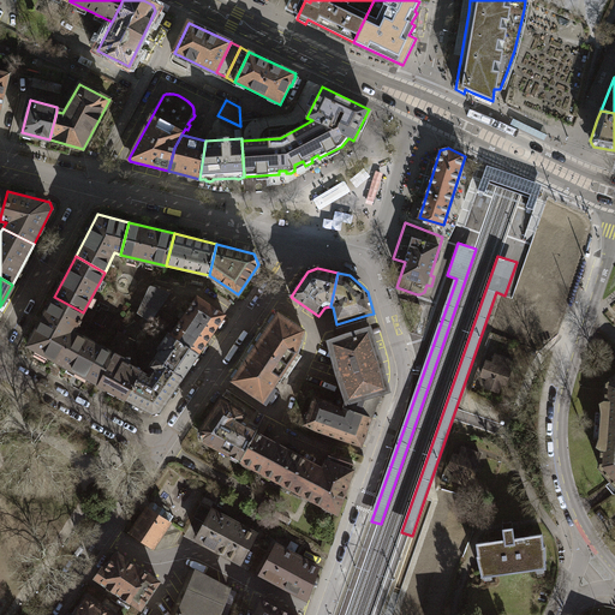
[(137,312),(151,320),(169,292),(149,285),(137,312)]
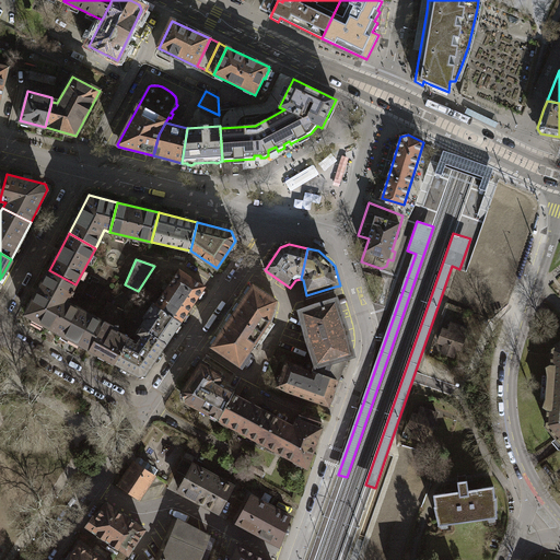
[(25,314),(53,329),(66,303),(76,284),(49,270),(25,314)]
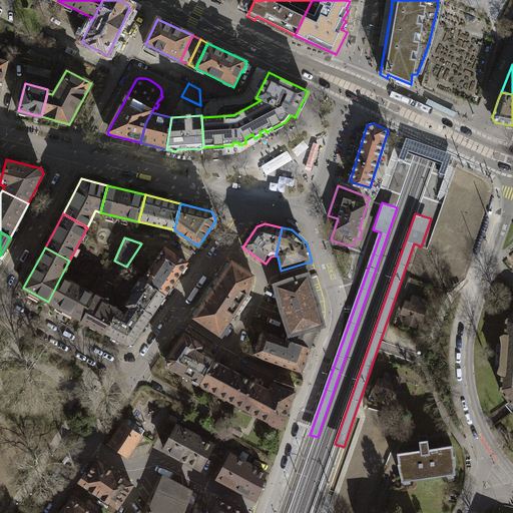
[(142,279),(166,295),(187,264),(164,247),(142,279)]
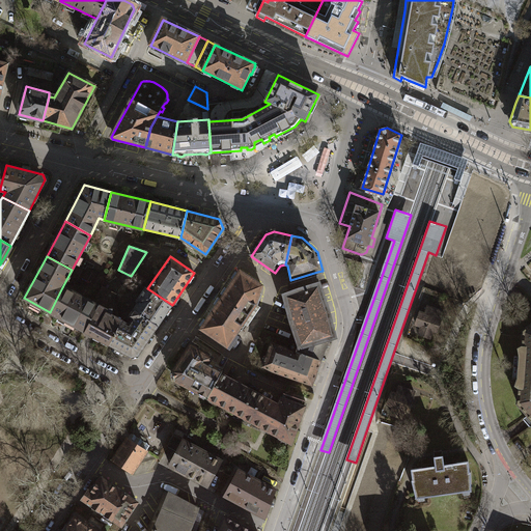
[(363,263),(344,257),(348,272),(359,275),(363,263)]
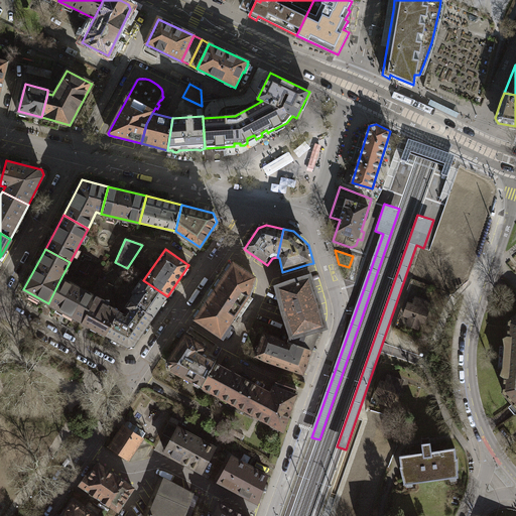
[(233,262),(216,289),(242,306),(248,296),(254,278),(233,262)]
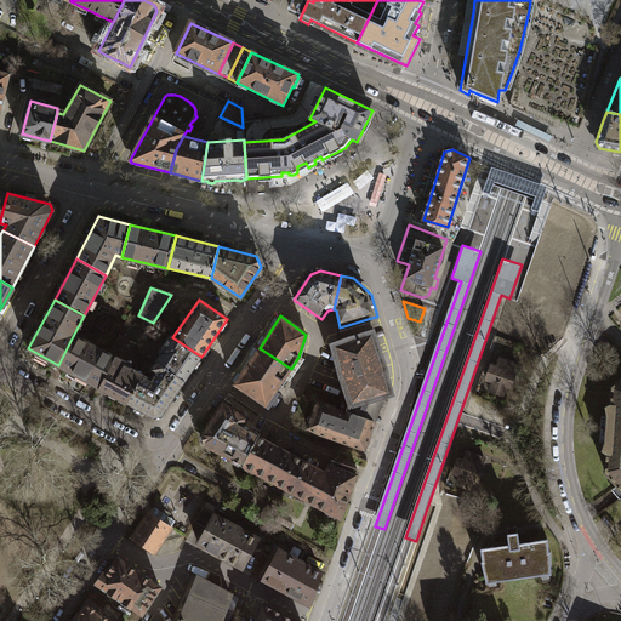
[(371,318),(340,328),(340,332),(372,322),(371,318)]
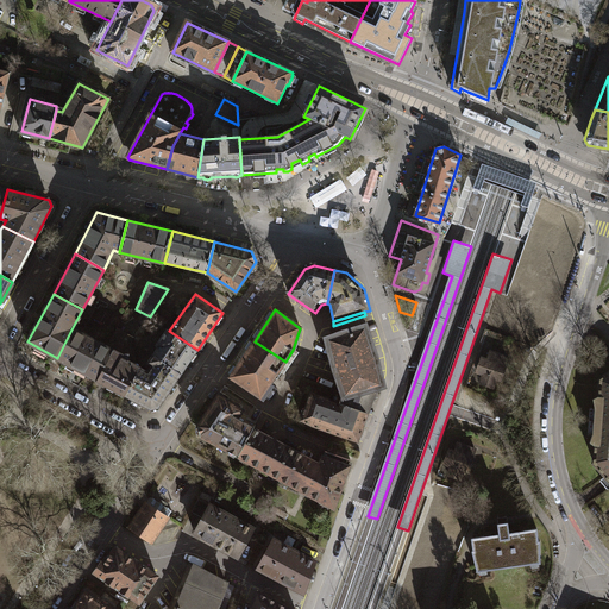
[(365,315),(333,326),(337,336),(369,325),(365,315)]
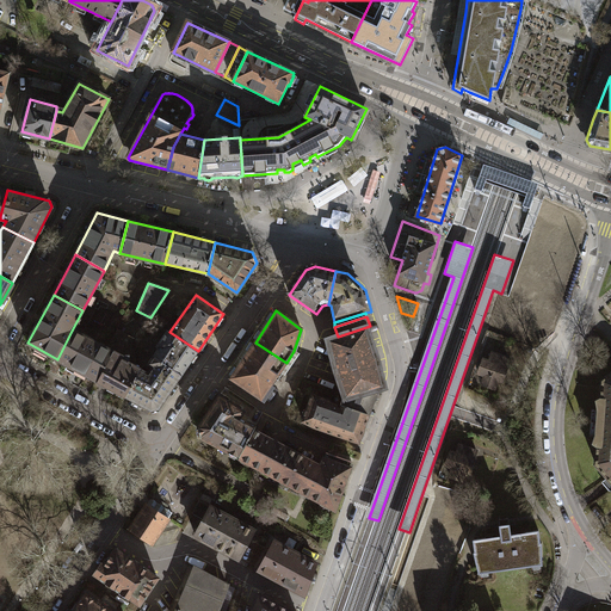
[(326,340),(335,369),(382,355),(372,325),(370,326),(338,337),(326,340)]
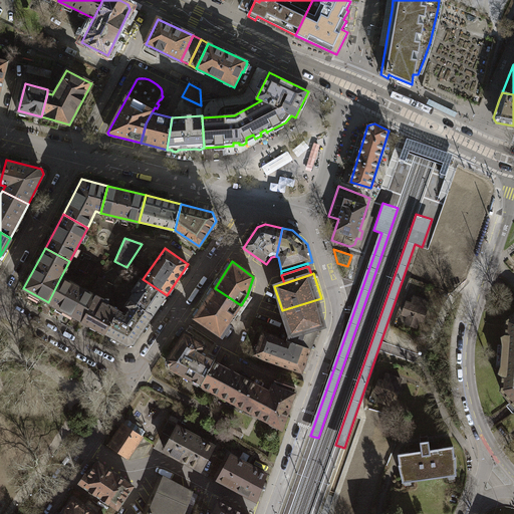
[(99,277),(90,292),(95,295),(82,319),(107,332),(118,310),(109,305),(109,289),(112,284),(99,277)]
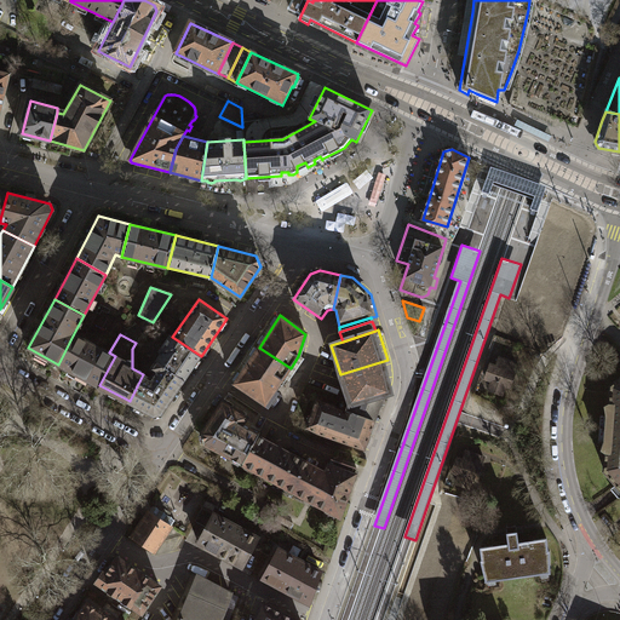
[(161,352),(155,361),(184,380),(201,356),(172,337),(170,334),(159,351),(161,352)]
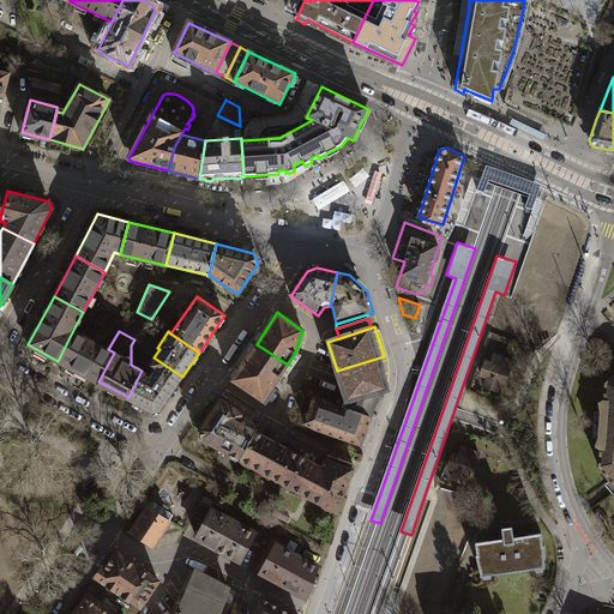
[(108,349),(72,332),(58,361),(98,381),(114,353),(108,349)]
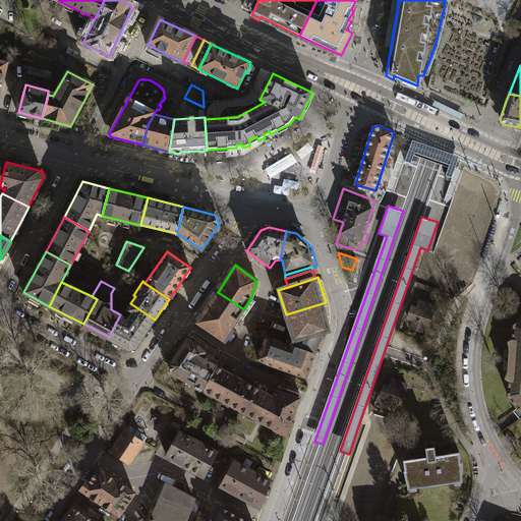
[(231,329),(244,309),(218,292),(196,323),(225,341),(233,330),(231,329)]
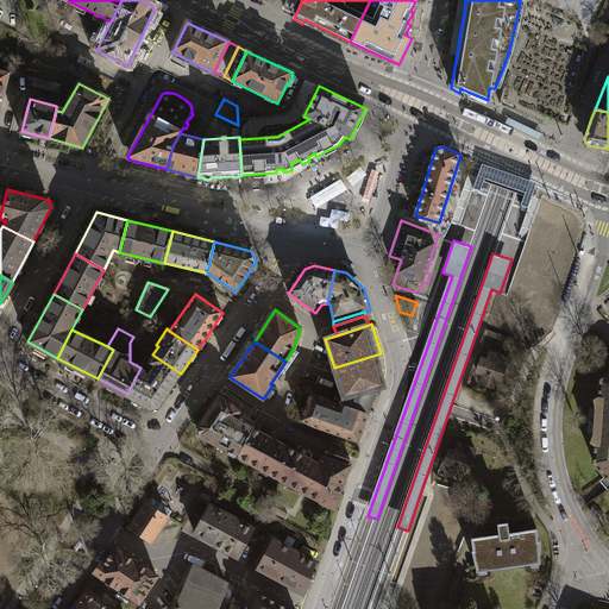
[(484,359),(479,358),(476,372),(481,374),(478,383),(495,387),(497,378),(502,380),(507,365),(502,364),(504,357),(487,352),(484,359)]
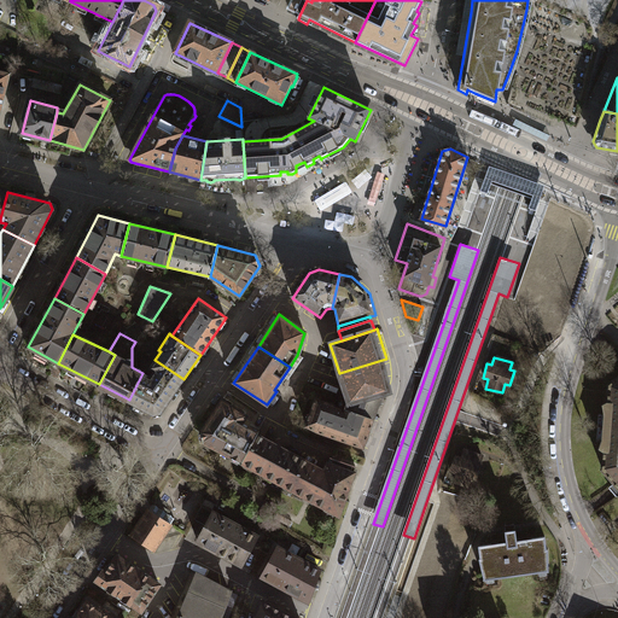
[(339,373),(349,406),(348,409),(347,412),(374,421),(379,423),(386,400),(397,396),(386,359),(339,373)]
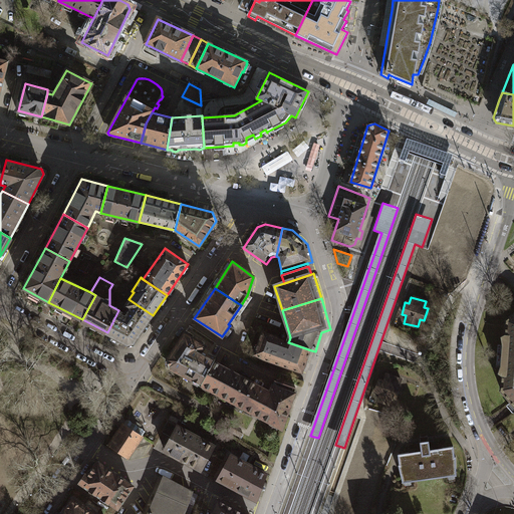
[(118,310),(107,332),(126,344),(133,343),(153,315),(129,299),(125,306),(129,307),(124,314),(118,310)]
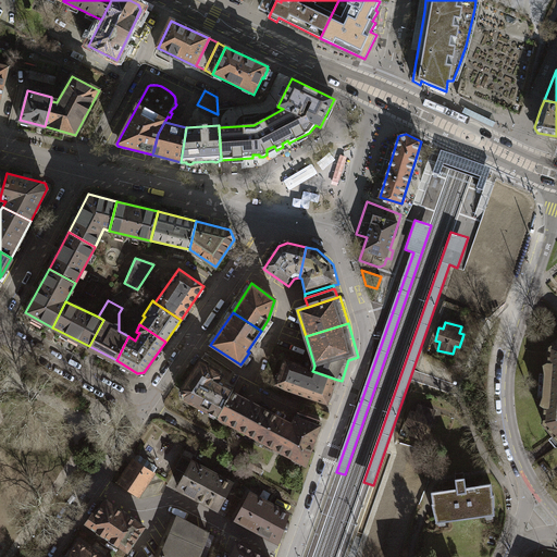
[(545,372),(544,385),(556,385),(556,339),(548,347),(547,363),(544,366),(545,372)]
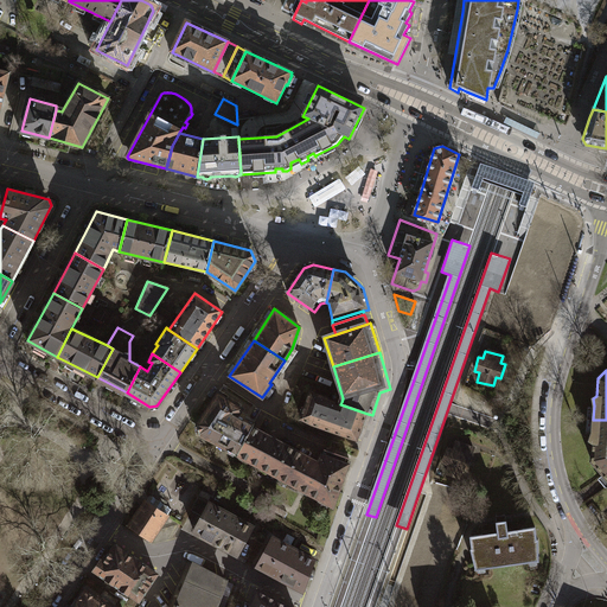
[(312,391),(300,421),(360,443),(369,421),(365,420),(368,414),(340,404),(342,402),(312,391)]
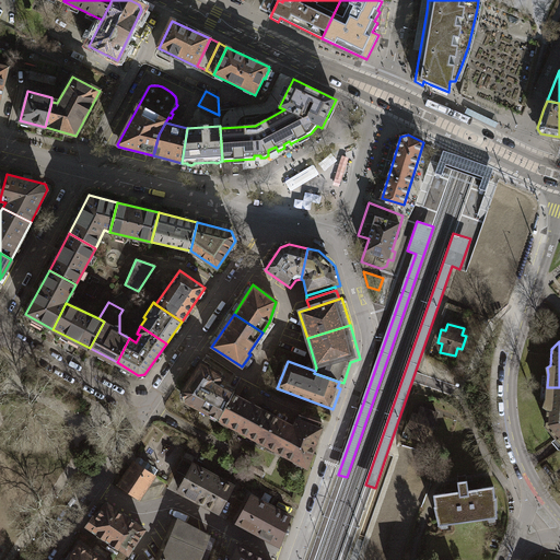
[(183,399),(219,418),(232,394),(234,391),(226,386),(225,388),(218,384),(222,376),(201,362),(182,392),(183,399)]
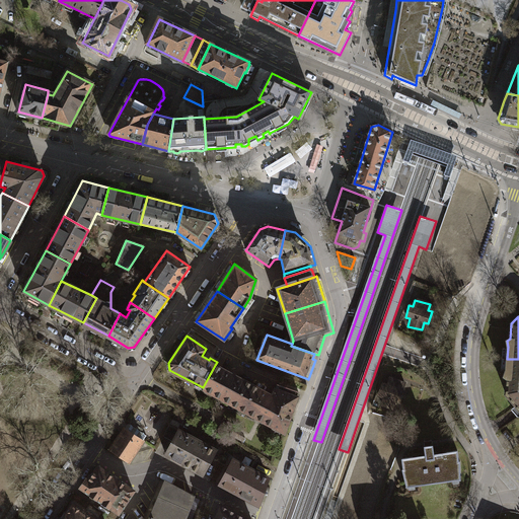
[(518,359),(507,359),(507,368),(504,376),(507,378),(506,394),(516,406),(518,410),(518,359)]
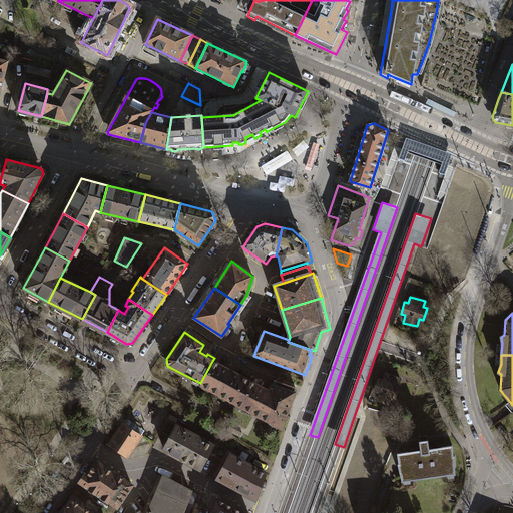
[(200,383),(235,403),(247,380),(212,361),(200,383)]
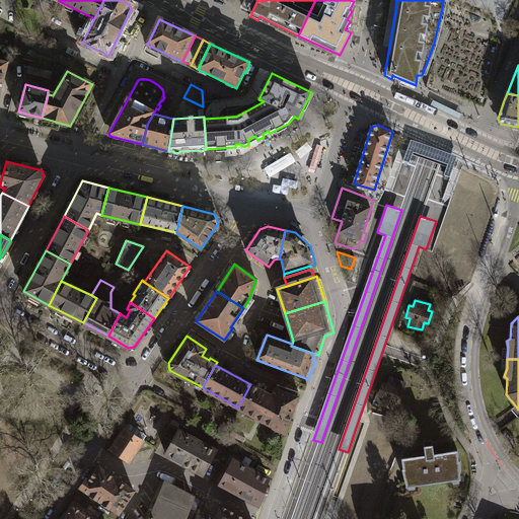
[(272,395),(250,384),(238,408),(282,432),(297,391),(275,384),(272,395)]
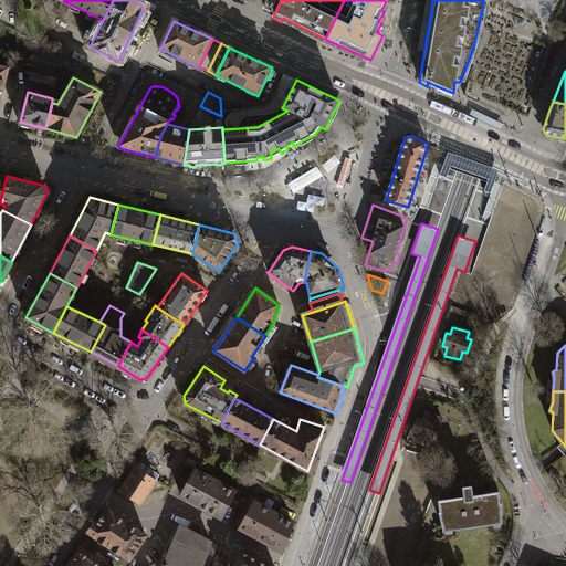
[(192,467),(186,463),(179,475),(186,479),(192,467)]
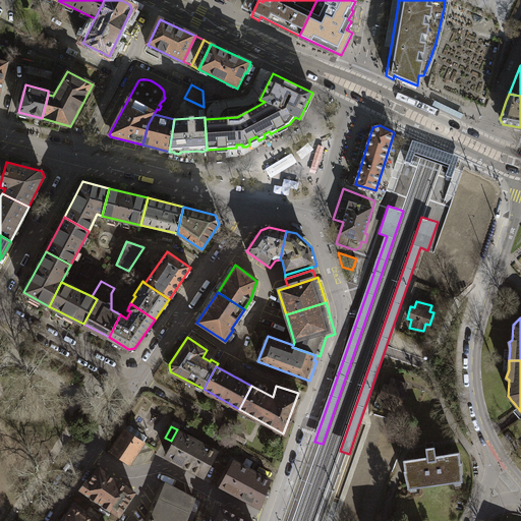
[(125,429),(111,451),(130,463),(145,442),(125,429)]
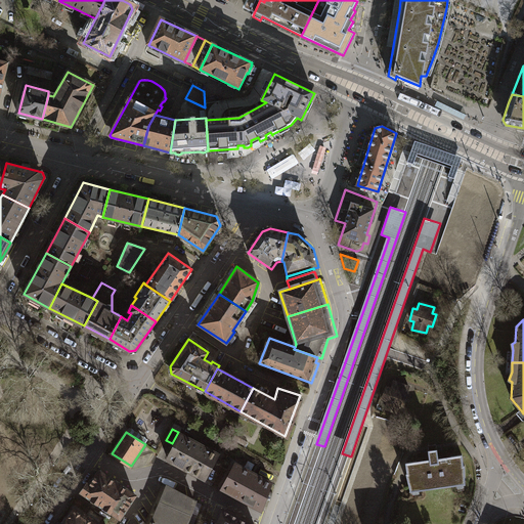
[(167,461),(186,471),(200,444),(180,434),(167,461)]
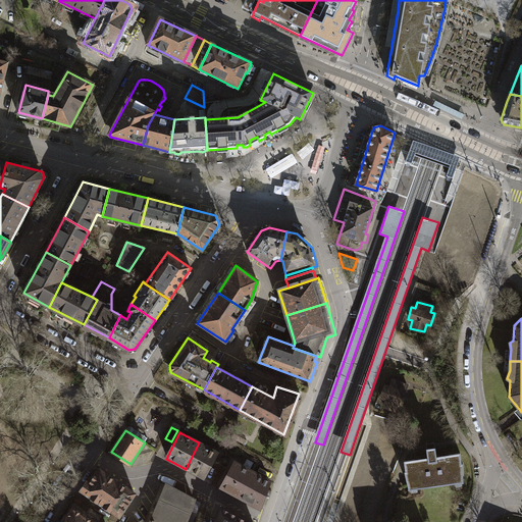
[(218,453),(199,442),(186,469),(205,478),(218,453)]
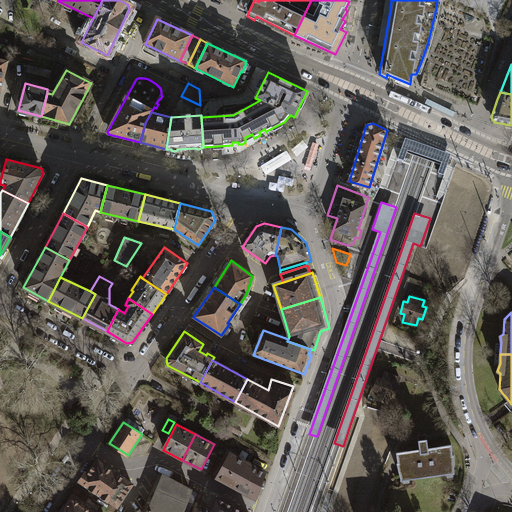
[(395,451),(399,480),(453,472),(449,444),(439,445),(439,449),(427,451),(425,439),(416,440),(418,452),(406,454),(405,450),(395,451)]
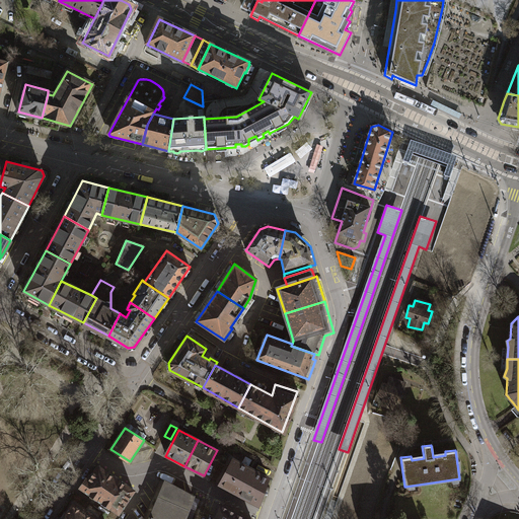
[(219,485),(238,495),(252,468),(232,458),(219,485)]
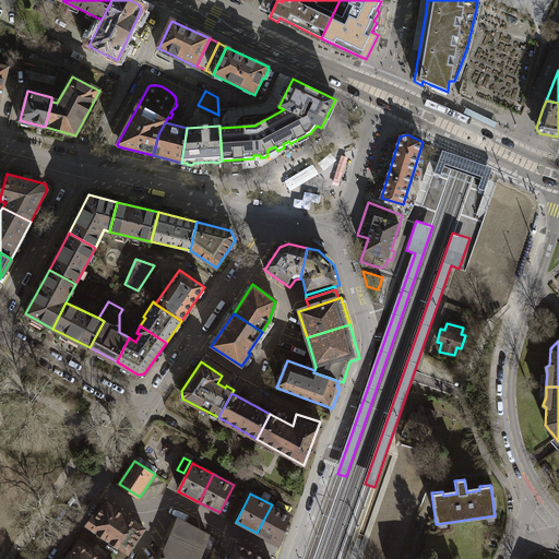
[(88,523),(127,551),(143,528),(105,500),(88,523)]
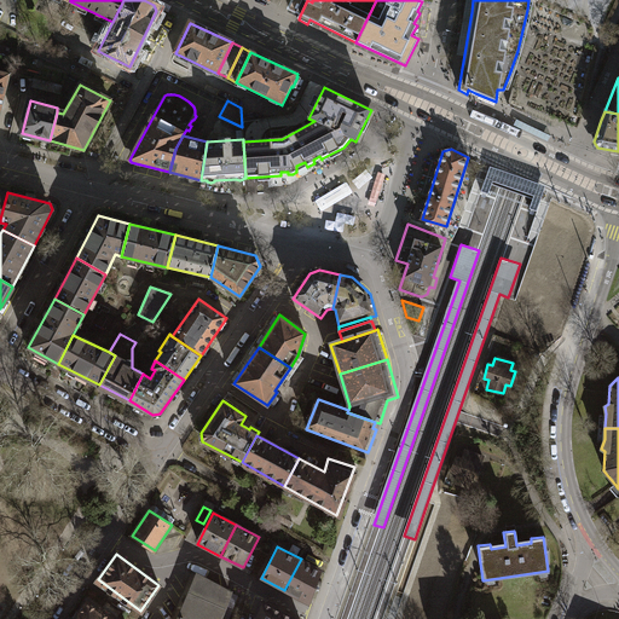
[(319,570),(301,559),(284,590),(310,602),(319,570)]
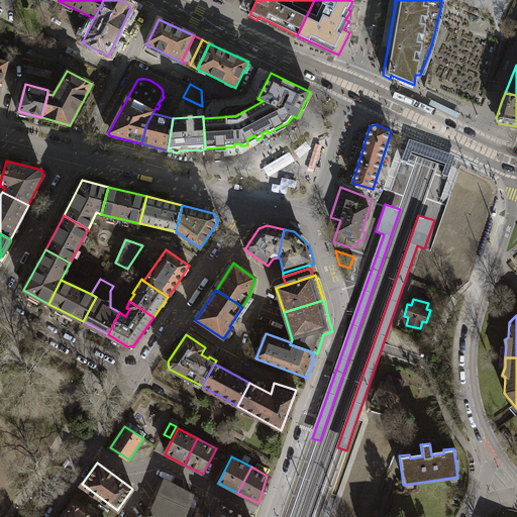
[(181,516),(186,506),(191,494),(163,480),(146,516),(181,516)]
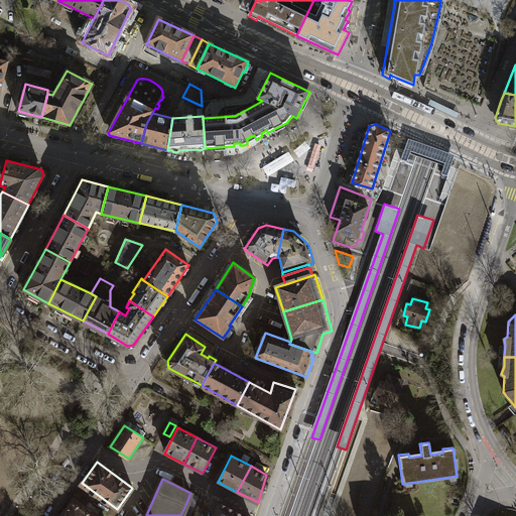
[(246,515),(217,500),(211,515),(246,515)]
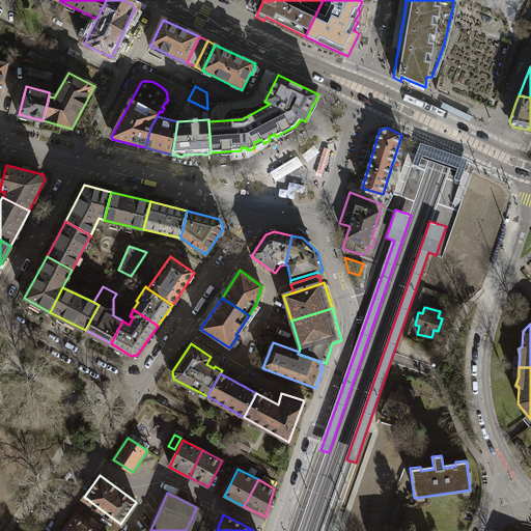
[(98,530),(74,515),(63,530),(98,530)]
